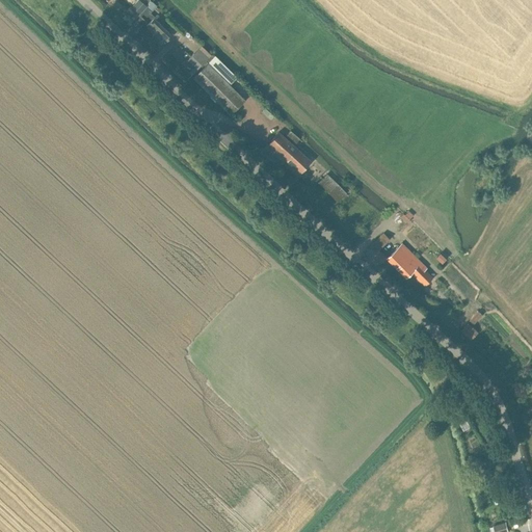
[(137,0),(132,5),(131,7),(139,16),(139,15),(147,7),(147,6),(151,1),(150,0),(149,1),(148,0),(137,0)]
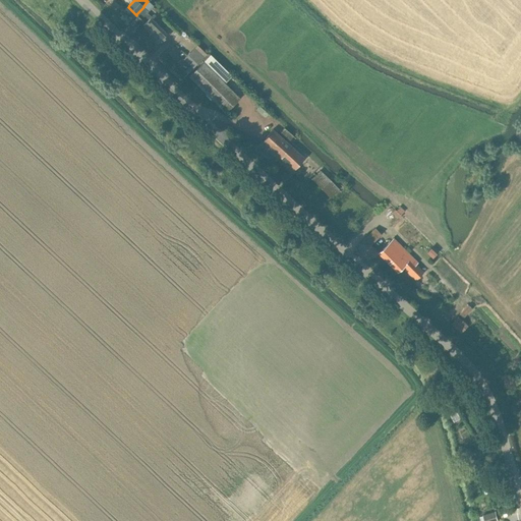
[(133,21),(130,23),(131,24),(135,29),(142,20),(141,19),(145,16),(149,19),(142,25),(151,33),(161,43),(165,38),(168,35),(167,33),(158,24),(161,21),(154,14),(152,16),(148,13),(149,12),(143,8),(143,7),(136,14),(137,14),(138,15),(133,21)]
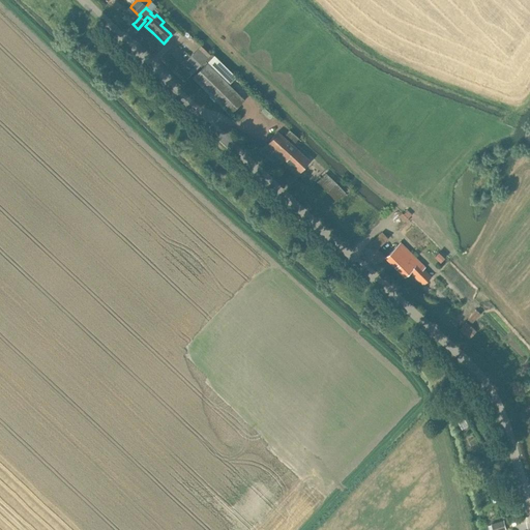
[(192,56),(187,60),(194,66),(196,69),(201,64),(207,57),(209,55),(210,55),(201,46),(201,47),(198,49),(192,56)]
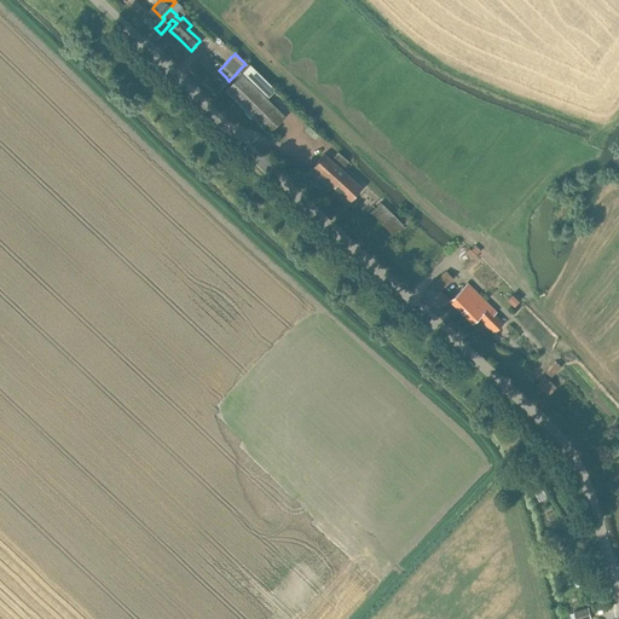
[(225,91),(267,134),(284,116),(242,74),(225,91)]
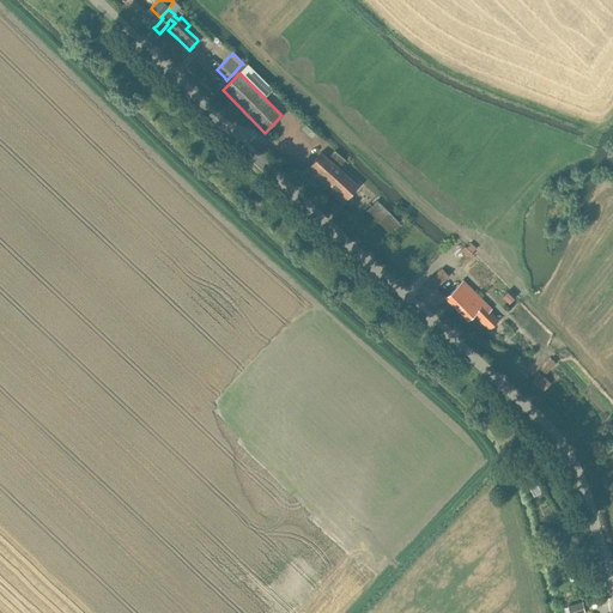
[(320,193),(325,188),(327,184),(346,200),(358,187),(338,169),(345,161),(334,151),(331,156),(338,162),(335,164),(328,158),(321,152),(299,175),(320,193)]
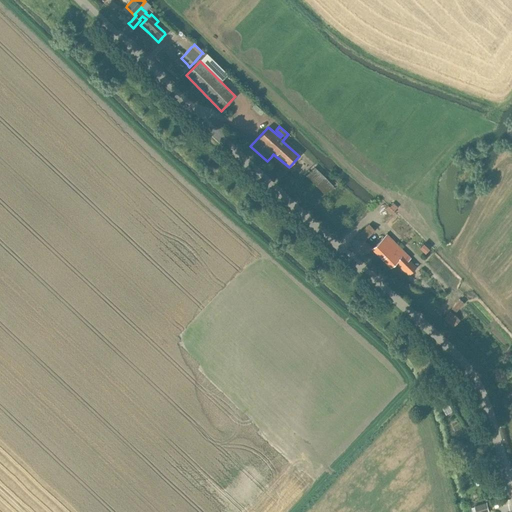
[(325,195),(333,186),(315,167),(306,176),(325,195)]
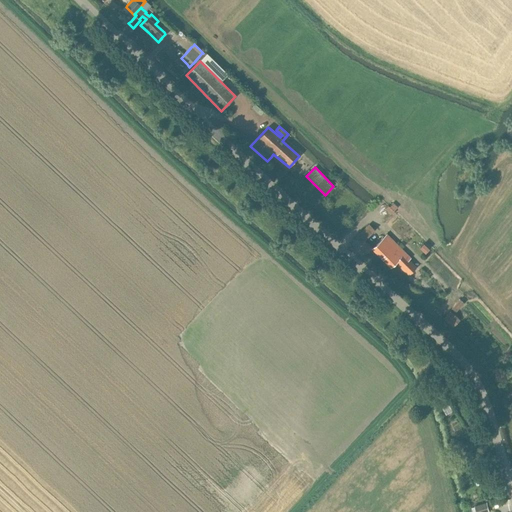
[(386,234),(373,247),(371,249),(390,268),(396,263),(408,275),(416,267),(408,259),(410,258),(386,234)]
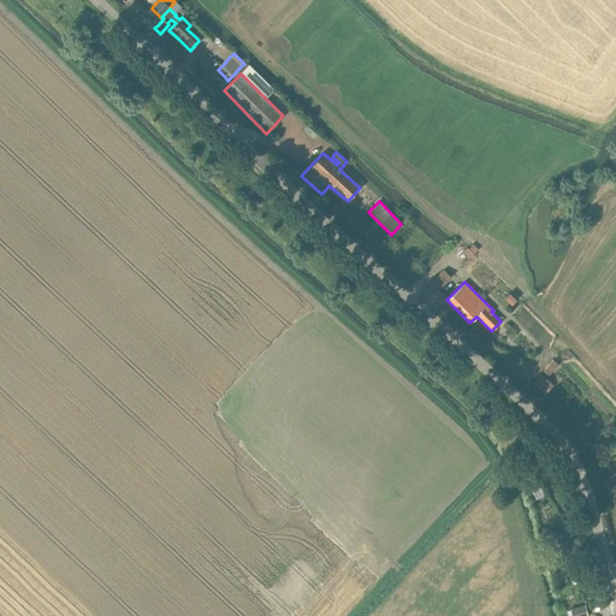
[(554,360),(543,372),(549,377),(560,365),(554,360)]
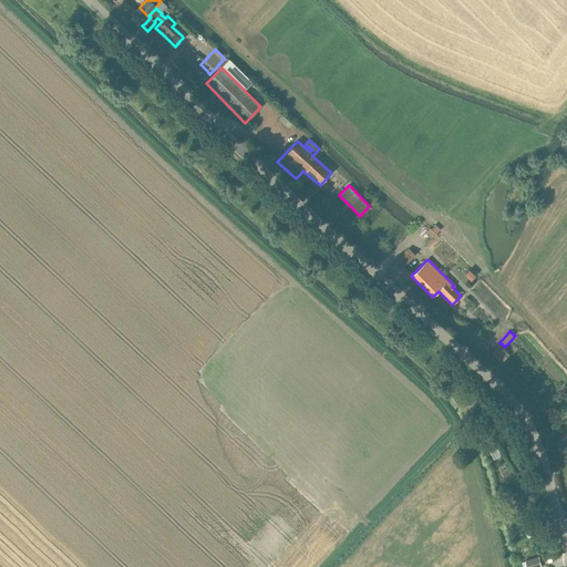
[(503,361),(508,357),(511,354),(500,344),(495,349),(492,351),(503,361)]
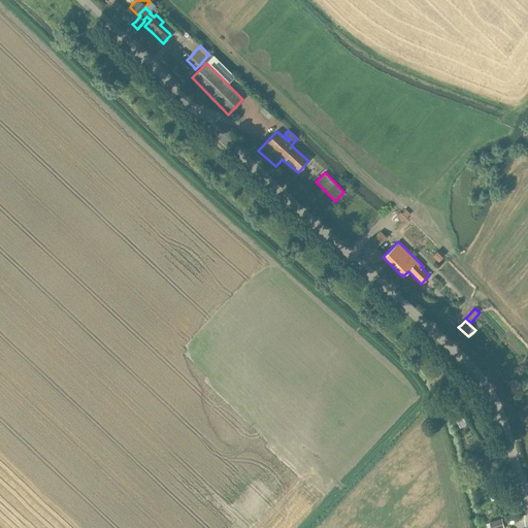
[(503,527),(504,527),(502,518),(490,522),(491,527),(503,527)]
